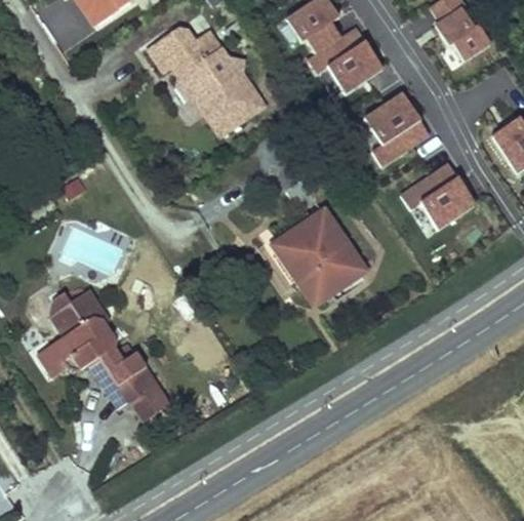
[(77,0),(90,21),(124,0),(77,0)]
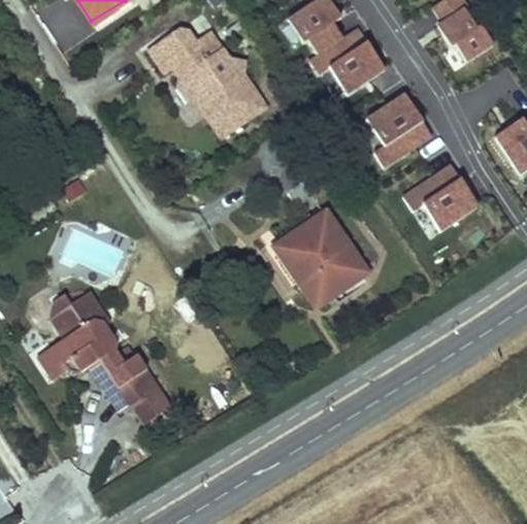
[(318,53),(342,36),(333,22),(341,15),(331,0),(315,0),(289,19),(303,40),(308,37),(318,53)]
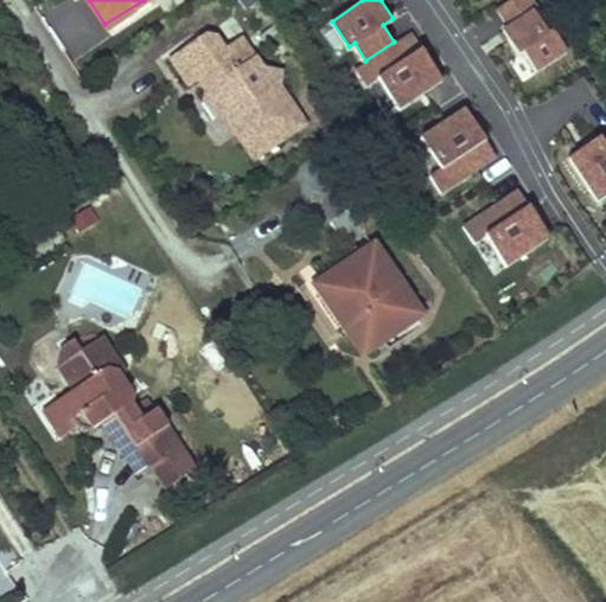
[(537,68),(568,47),(554,26),(550,29),(535,7),(540,4),(536,0),(504,0),(497,5),(509,23),(503,27),(520,51),(523,47),(537,68)]
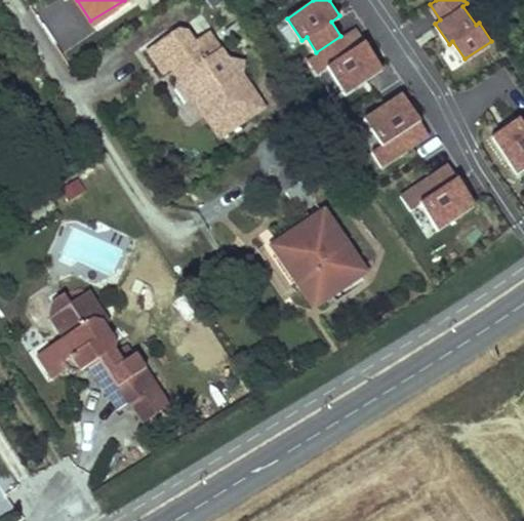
[(385,67),(356,26),(340,36),(316,52),(309,57),(325,81),(334,74),(347,92),(385,67)]
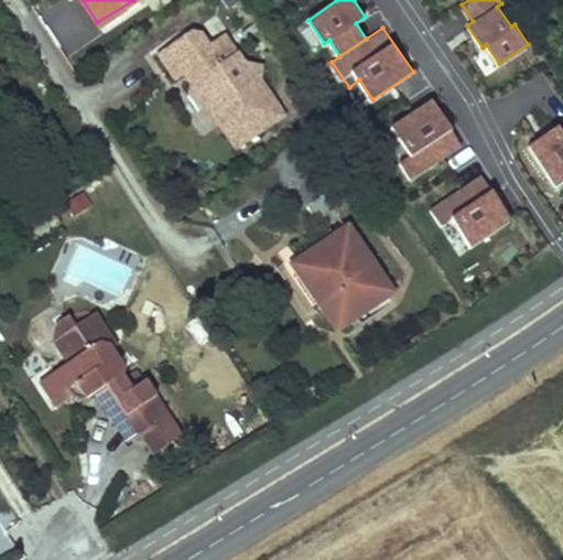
[(192,31),(160,52),(177,79),(186,73),(194,84),(192,93),(205,110),(214,112),(237,147),(285,115),(260,78),(262,65),(246,62),(226,33),(209,44),(203,32),(192,31)]
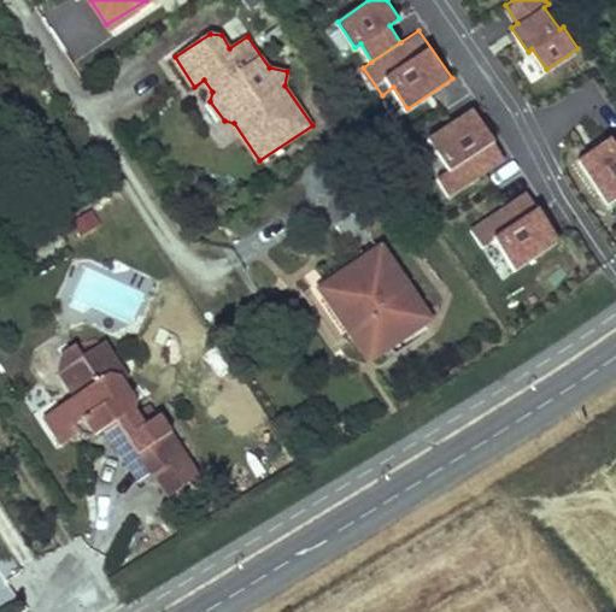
[(505,156),(474,107),(428,137),(449,169),(438,176),(449,193),(505,156)]
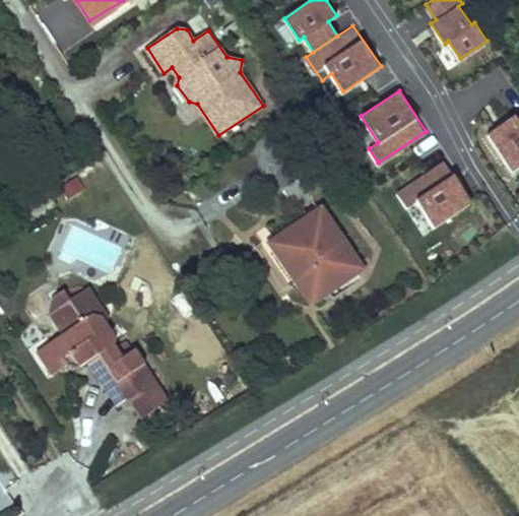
[(518,111),(490,130),(514,168),(518,165),(518,111)]
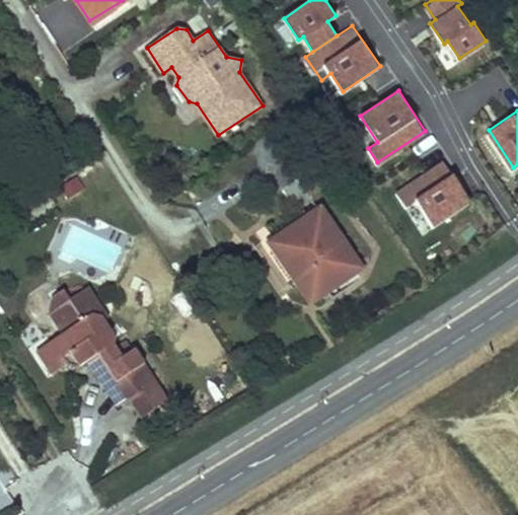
[(470,200),(444,159),(396,191),(407,205),(416,199),(433,225),(470,200)]
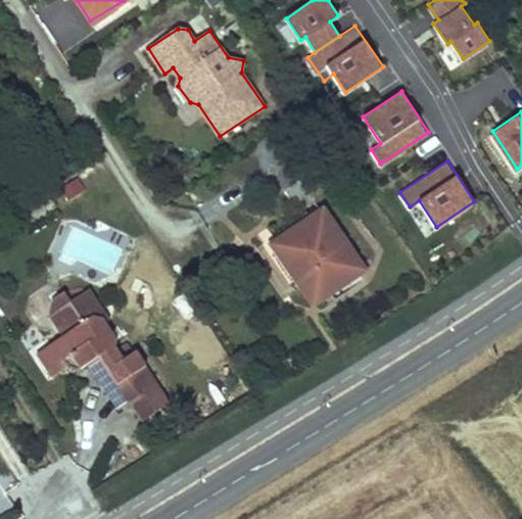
[(310,225),(282,244),(301,275),(297,278),(313,302),(363,269),(324,208),(306,221),(310,225)]
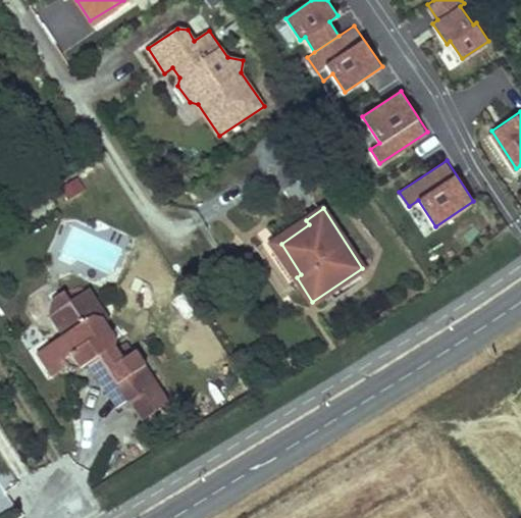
[(64,333),(54,340),(69,364),(81,367),(89,362),(100,355),(118,382),(129,401),(159,382),(137,348),(124,356),(116,345),(116,335),(105,318),(109,315),(90,286),(71,299),(64,289),(44,302),(64,333)]
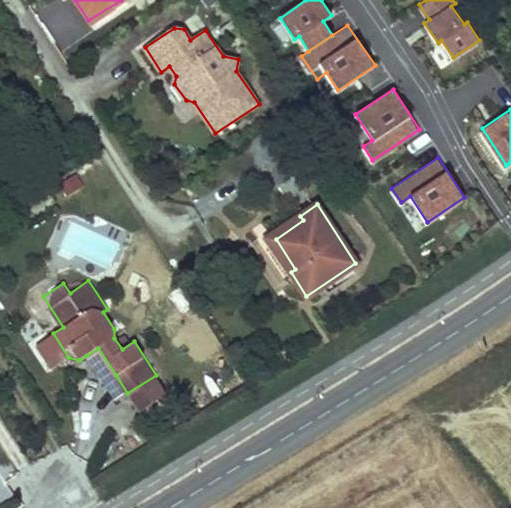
[(68,357),(53,333),(38,343),(53,367),(68,357)]
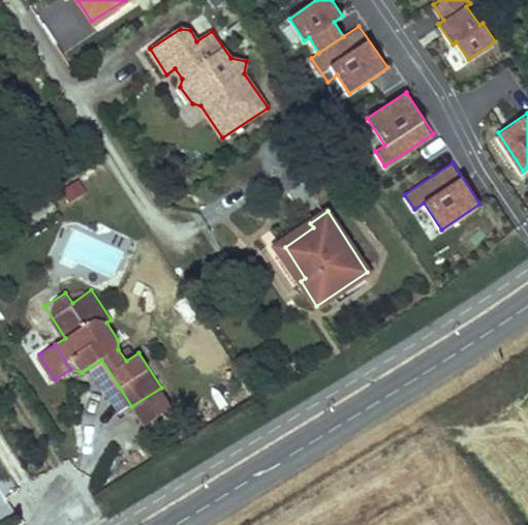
[(107,395),(120,388),(101,360),(90,367),(107,395)]
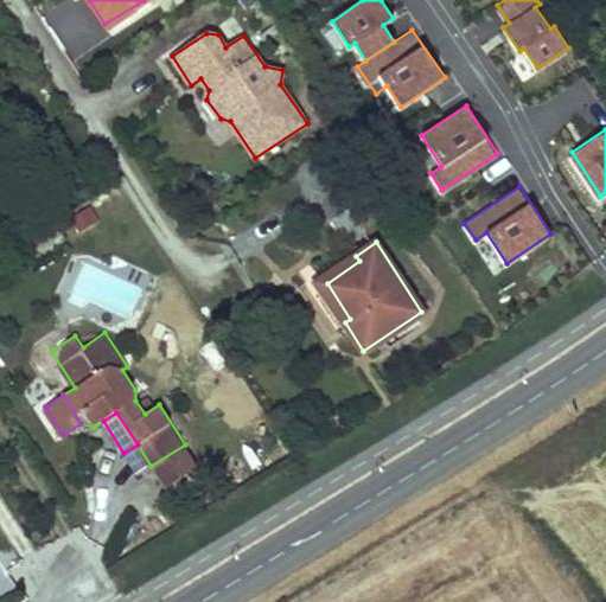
[(138,444),(123,453),(138,475),(151,466),(138,444)]
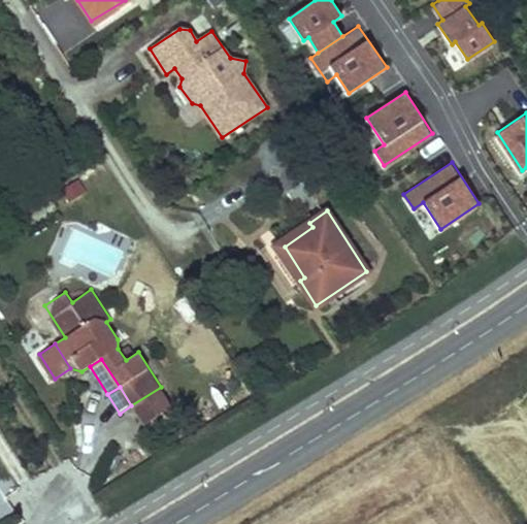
[(161,387),(131,405),(143,424),(172,404),(161,387)]
